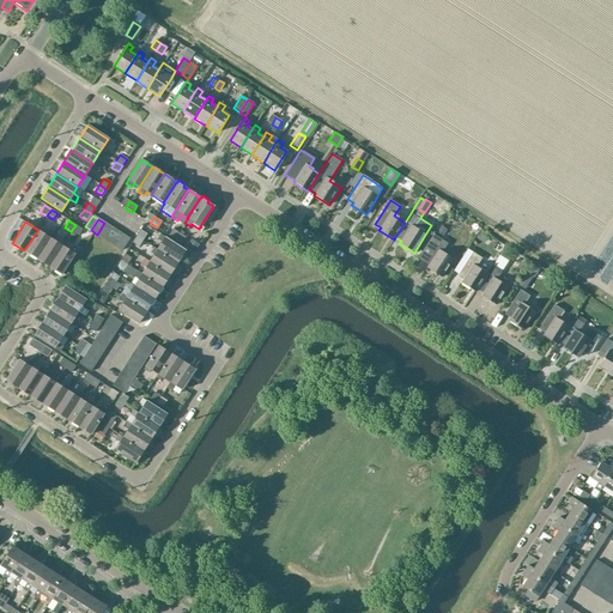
[(97,235),(103,238),(110,226),(104,223),(97,235)]
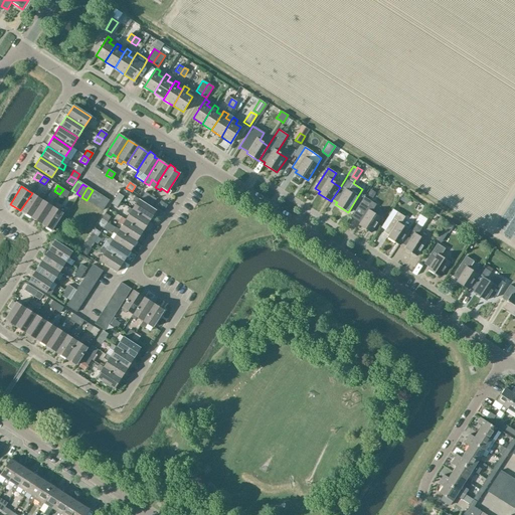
[(63,189),(59,194),(64,197),(68,192),(63,189)]
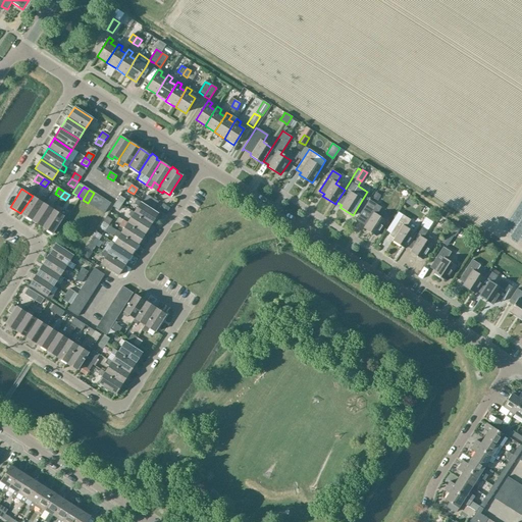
[(94,193),(88,203),(93,206),(99,196),(94,193)]
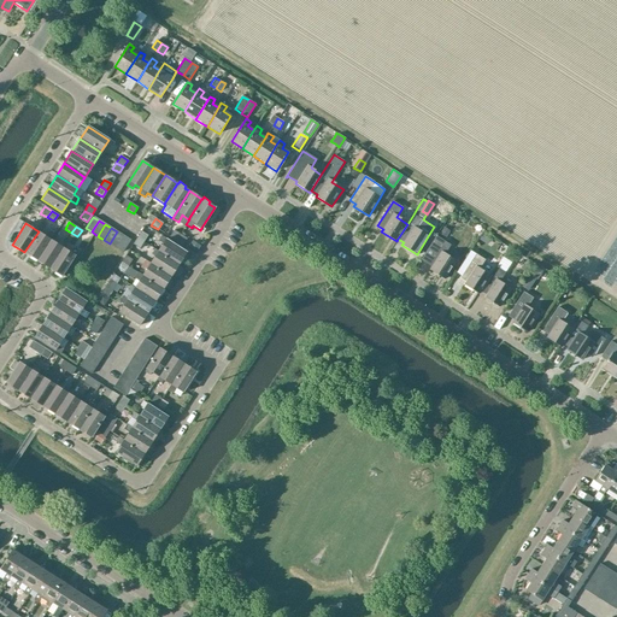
[(169,236),(175,240),(178,234),(172,229),(169,236)]
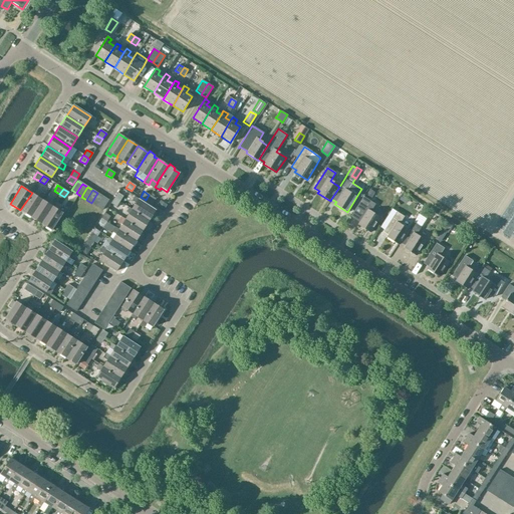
[(20,210),(30,217),(41,199),(43,200),(46,195),(41,192),(38,197),(32,193),(20,210)]
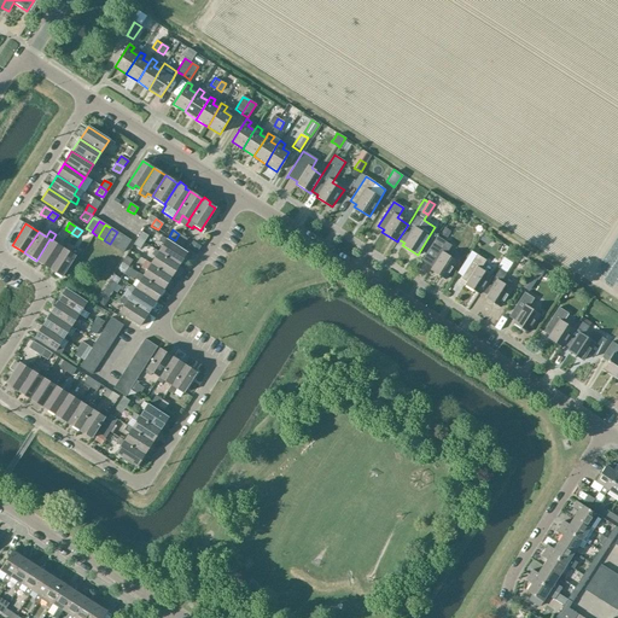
[(110,244),(116,248),(123,237),(117,232),(110,244)]
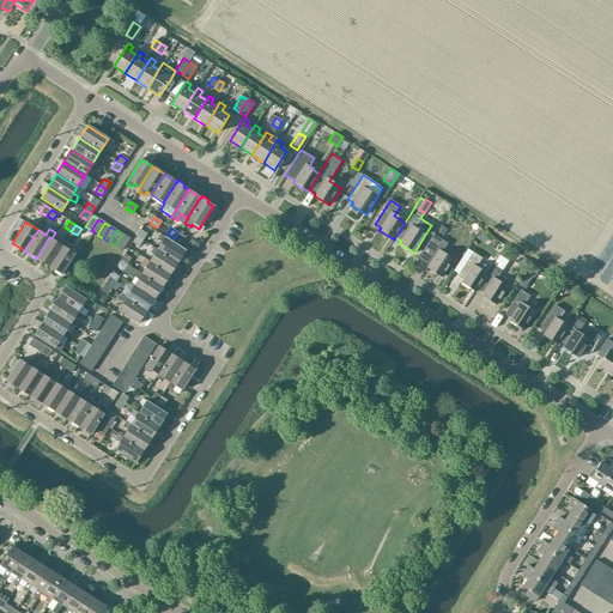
[(135,236),(141,240),(146,234),(140,230),(135,236)]
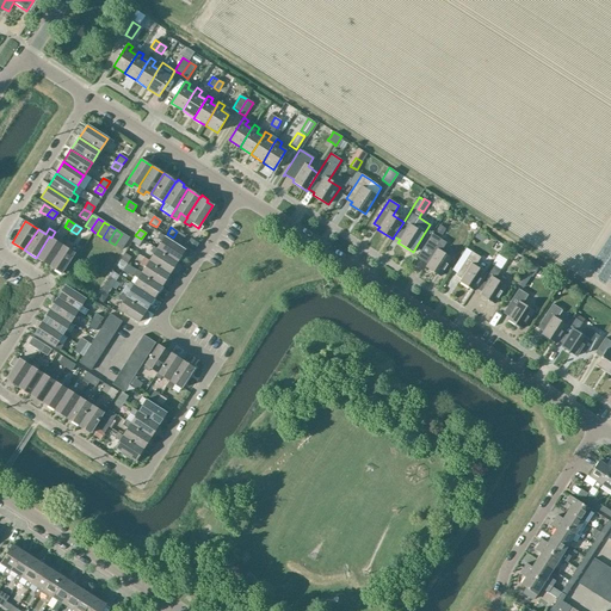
[(485,235),(479,230),(474,236),(480,241),(485,235)]
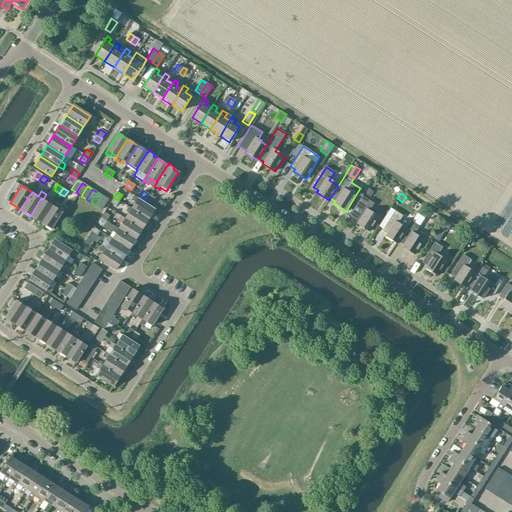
[(148,194),(145,199),(151,203),(154,197),(148,194)]
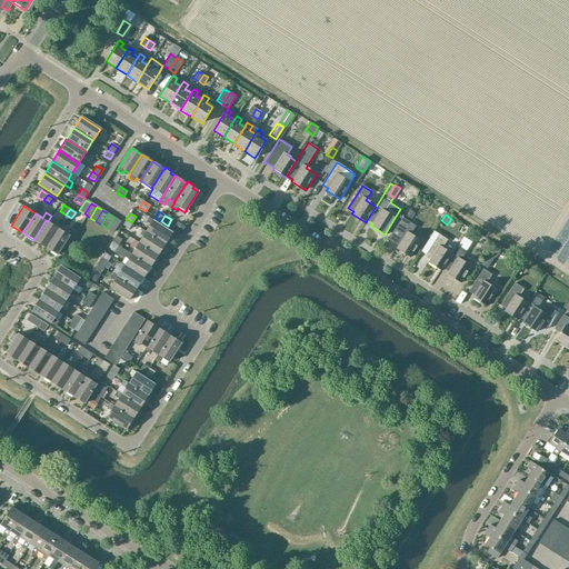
[(146,231),(165,243),(171,232),(152,220),(153,219),(149,217),(146,222),(150,225),(146,231)]
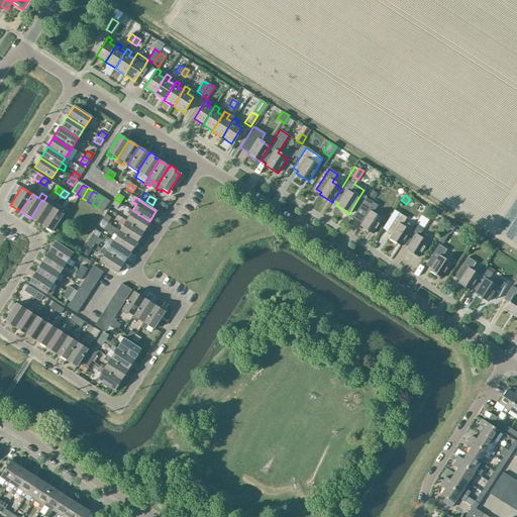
[(377,205),(370,200),(365,197),(351,218),(362,224),(360,226),(373,233),(382,219),(373,213),(377,205)]
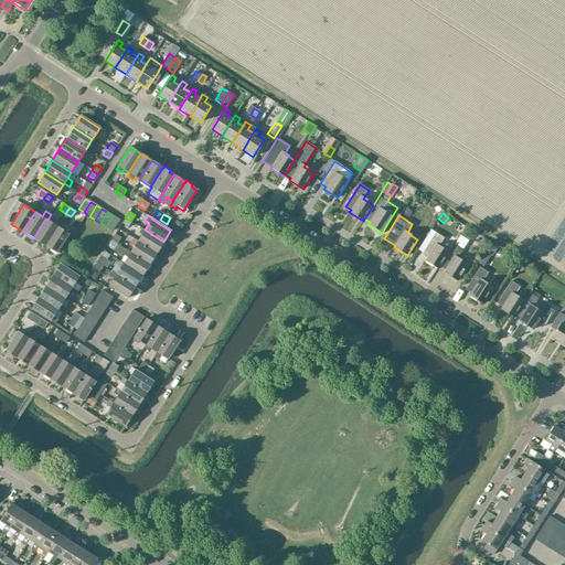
[(113,216),(106,226),(112,230),(118,220),(113,216)]
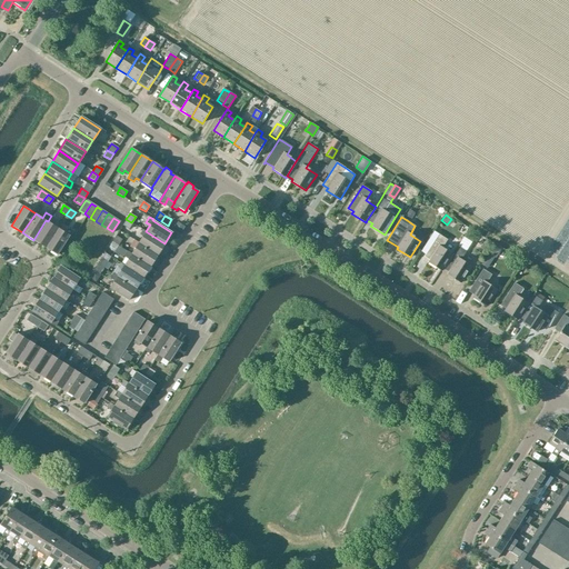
[(131,222),(126,219),(122,225),(128,228),(131,222)]
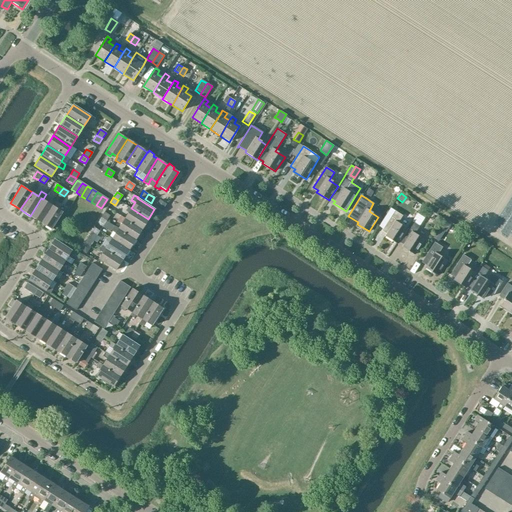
[(30,216),(41,222),(52,205),(43,199),(41,198),(30,216)]
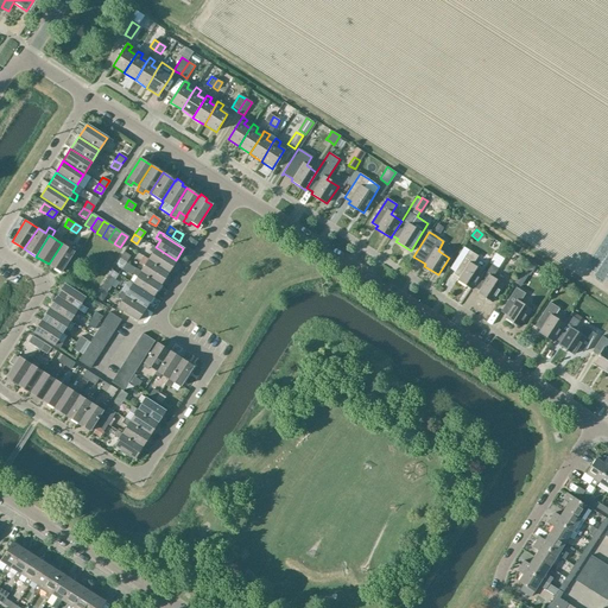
[(194,247),(197,241),(191,238),(187,244),(194,247)]
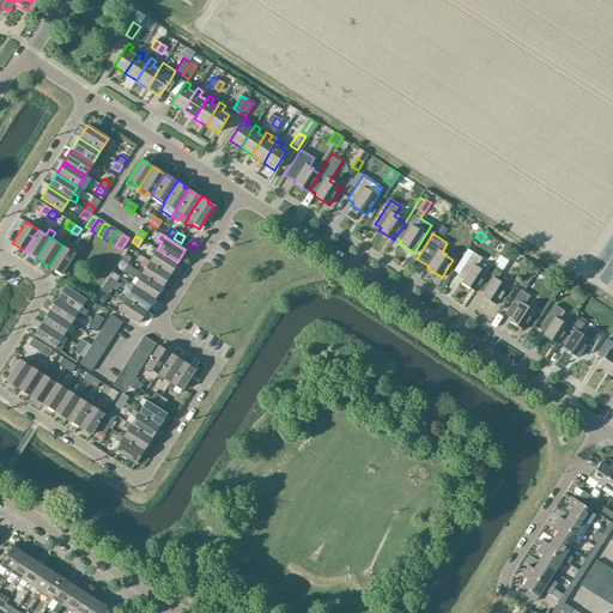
[(62,246),(49,266),(61,274),(74,253),(76,254),(79,249),(73,246),(71,250),(62,246)]
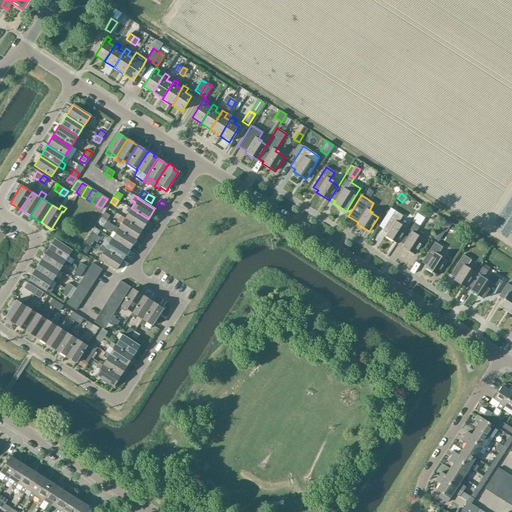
[(128,212),(124,218),(141,229),(148,219),(131,208),(129,206),(126,211),(128,212)]
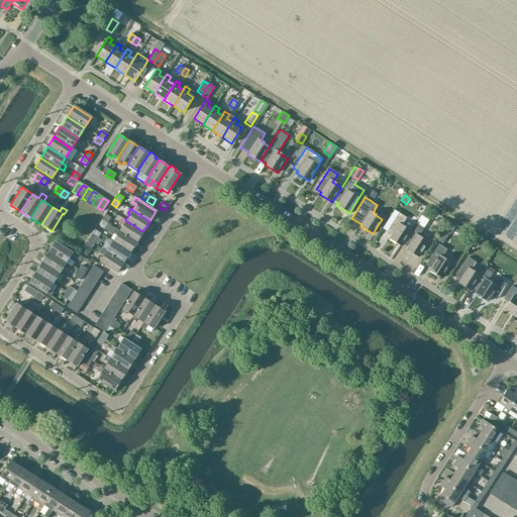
[(382,230),(393,211),(388,208),(378,228),(382,230)]
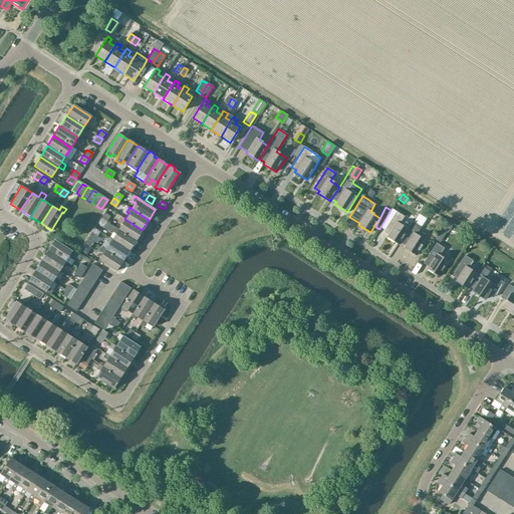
[(423,208),(419,215),(426,219),(430,212),(423,208)]
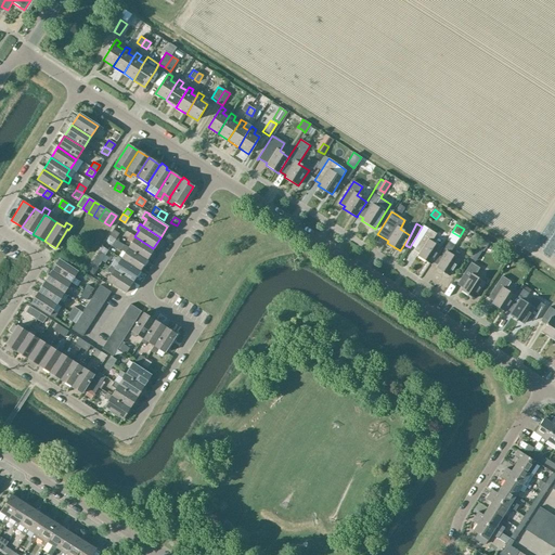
[(431,262),(441,248),(430,242),(436,234),(427,229),(413,250),(418,254),(417,256),(430,263),(431,262)]
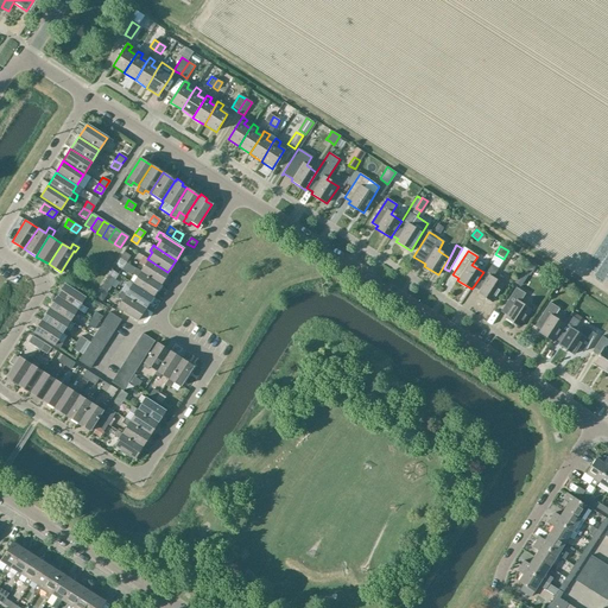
[(119,258),(125,263),(130,255),(124,252),(119,258)]
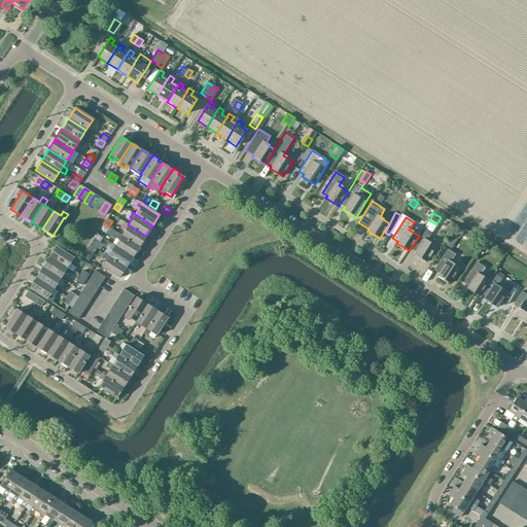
[(121,235),(139,246),(145,236),(128,224),(125,221),(121,227),(125,230),(121,235)]
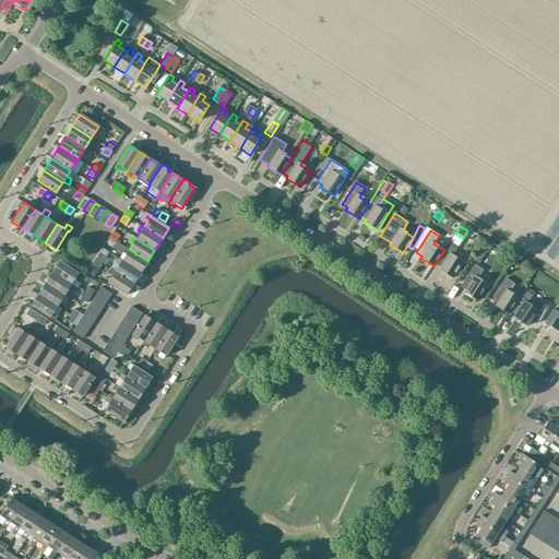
[(115,241),(109,237),(106,242),(111,246),(115,241)]
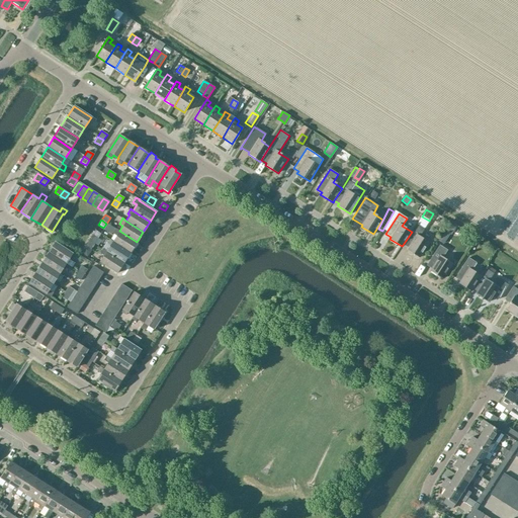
[(448,221),(442,230),(449,234),(455,226),(448,221)]
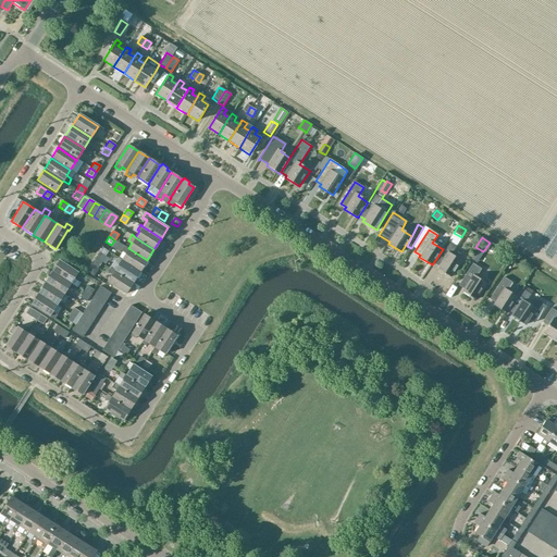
[(114,240),(111,245),(121,251),(122,250),(125,252),(122,259),(140,271),(147,260),(128,248),(124,246),(115,239),(114,240)]
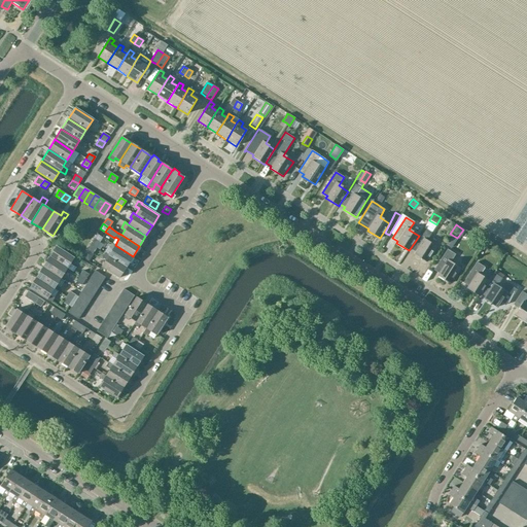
[(419,236),(410,249),(415,252),(414,254),(426,261),(435,247),(426,241),(430,233),(423,229),(419,236)]
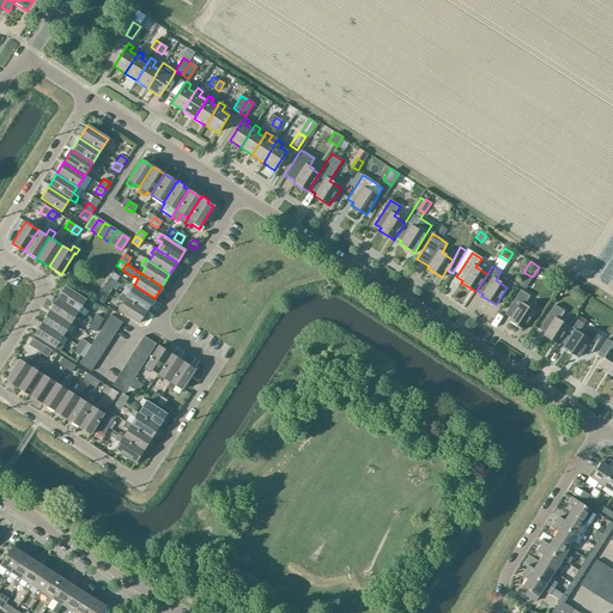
[(104,285),(110,289),(114,283),(109,278),(104,285)]
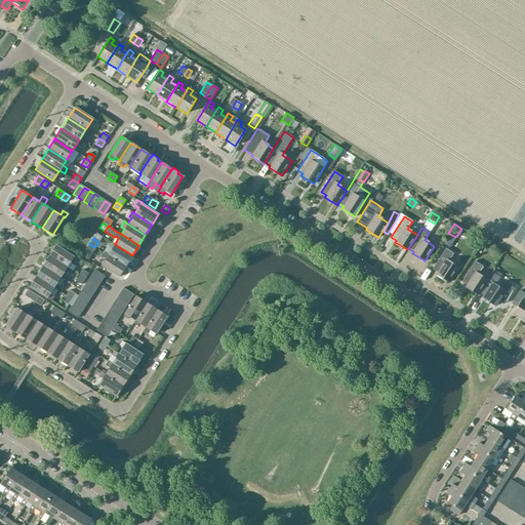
[(108,254),(125,266),(132,255),(115,244),(112,242),(109,247),(112,248),(108,254)]
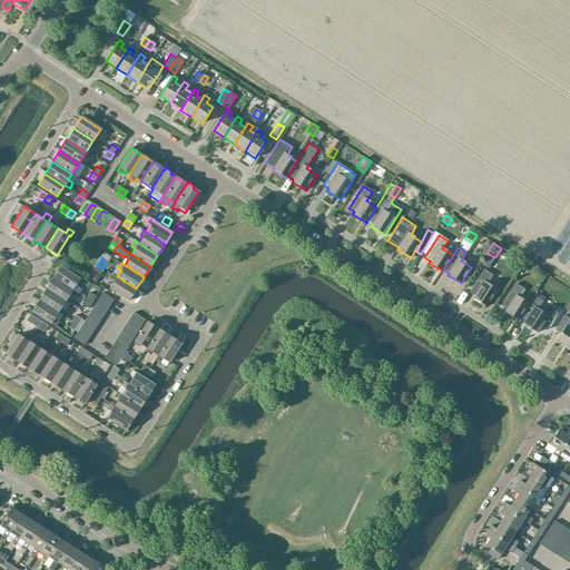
[(53,277),(72,290),(79,294),(82,290),(76,285),(79,278),(60,266),(53,277)]
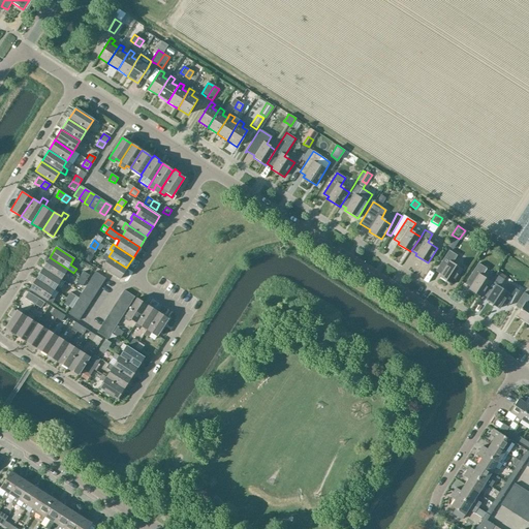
[(439,276),(452,284),(462,270),(452,263),(457,255),(448,250),(435,271),(440,275),(439,276)]
